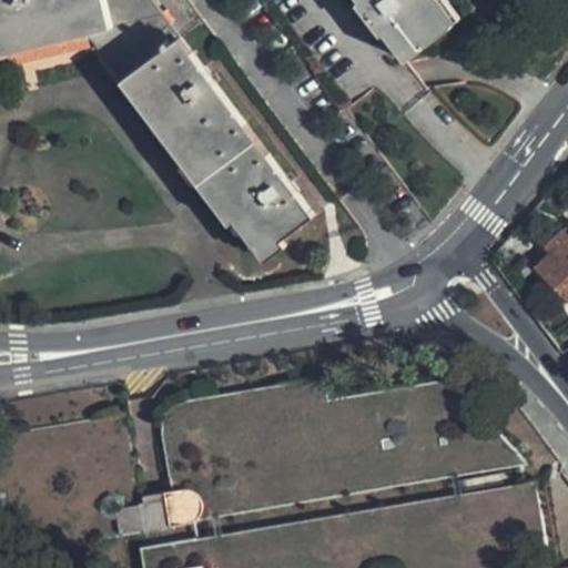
[(0,0),(0,70),(82,51),(91,50),(226,231),(230,227),(236,223),(264,259),(279,249),(335,208),(182,0),(0,0)]
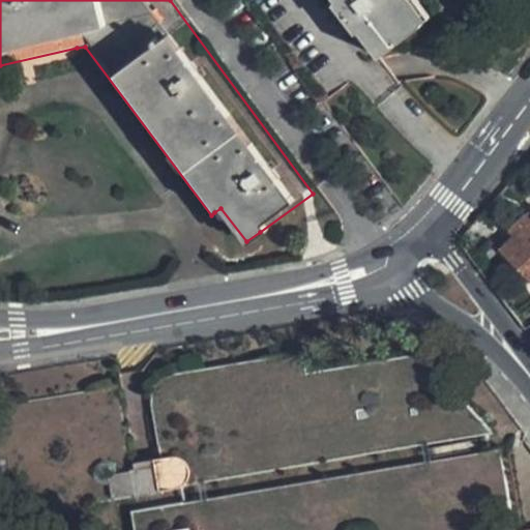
[(379,55),(429,17),(415,0),(335,0),(336,1),(333,3),(356,33),(360,30),(379,55)]
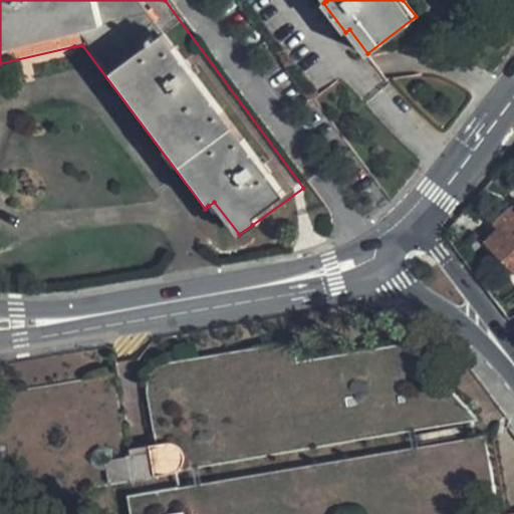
[(205,209),(82,45),(74,46),(199,213),(205,209)]
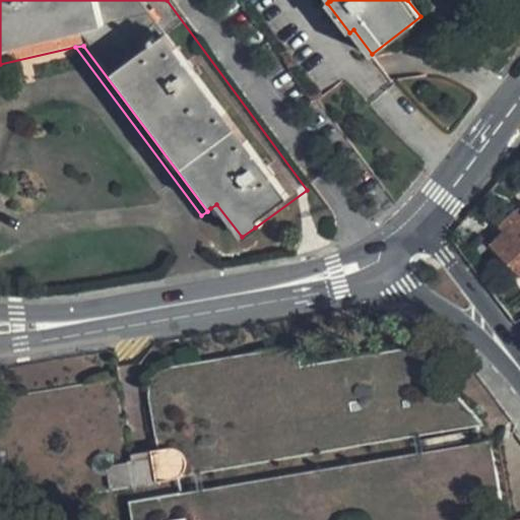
[(242,237),(216,204),(210,208),(241,249),(260,235),(255,228),(242,237)]
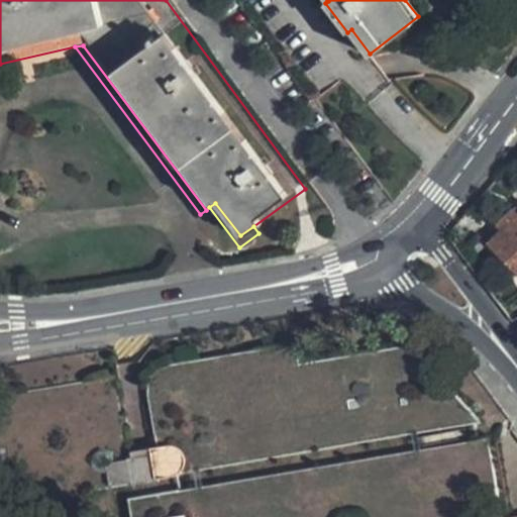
[(516,276),(516,214),(487,244),(516,276)]
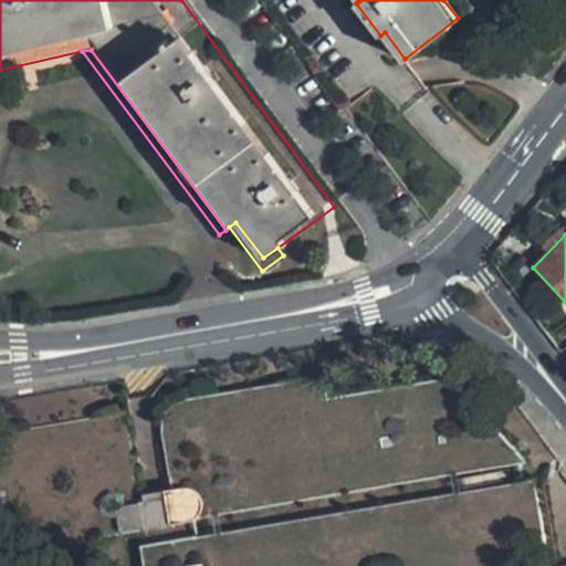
[(158,431),(168,490),(142,494),(127,413),(0,435),(0,543),(2,557),(124,536),(175,526),(175,523),(532,462),(460,371),(333,391),(329,369),(187,395),(174,398),(164,408),(158,419),(158,431)]
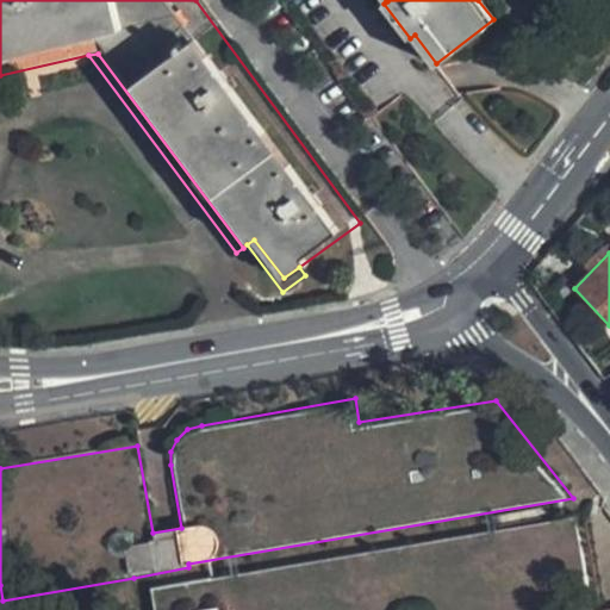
[(609,609),(609,604),(592,609),(576,516),(185,585),(145,592),(148,609),(609,609)]
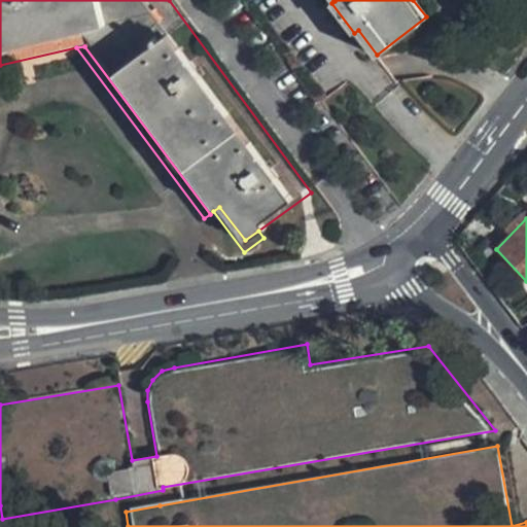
All buildings are outlined.
